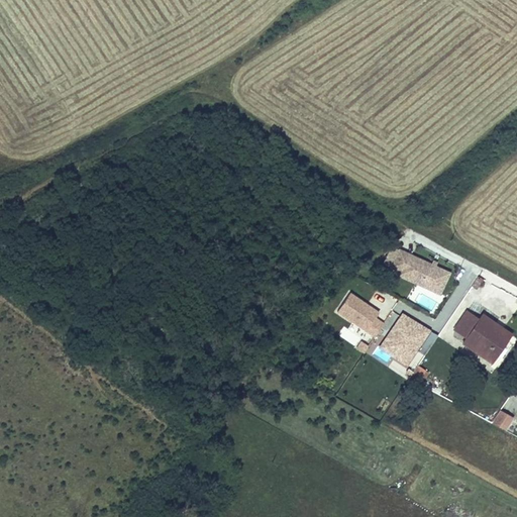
[(449,273),(399,249),(391,267),(400,271),(401,269),(425,281),(423,287),(439,294),(449,273)]
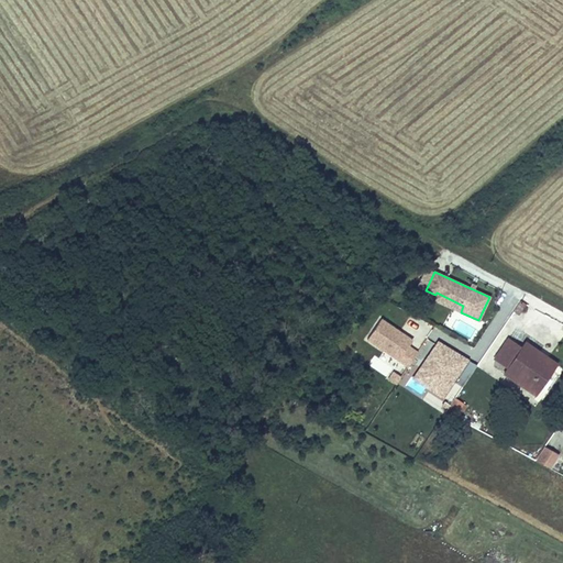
[(463,306),(437,293),(435,295),(433,299),(461,312),(463,306)]
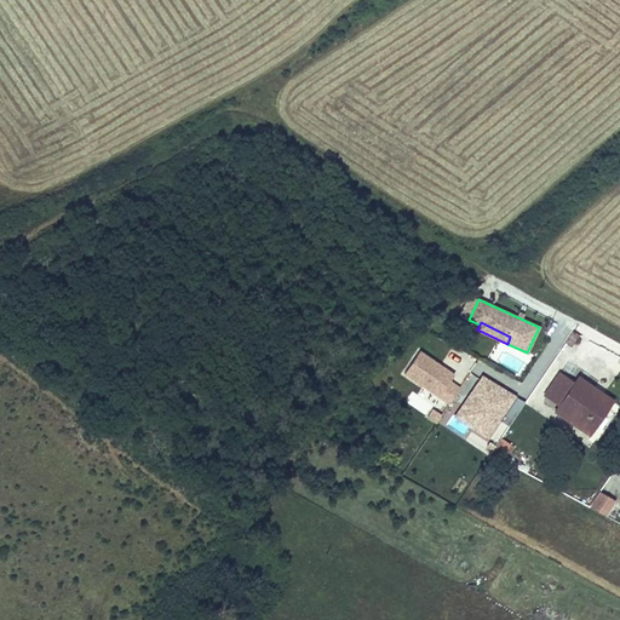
[(573,332),(566,344),(572,348),(579,336),(573,332)]
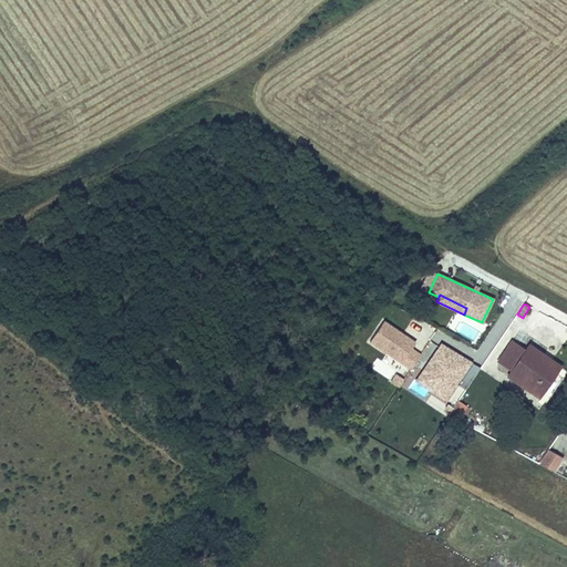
[(418,341),(385,320),(371,341),(402,362),(411,368),(421,353),(413,348),(418,341)]
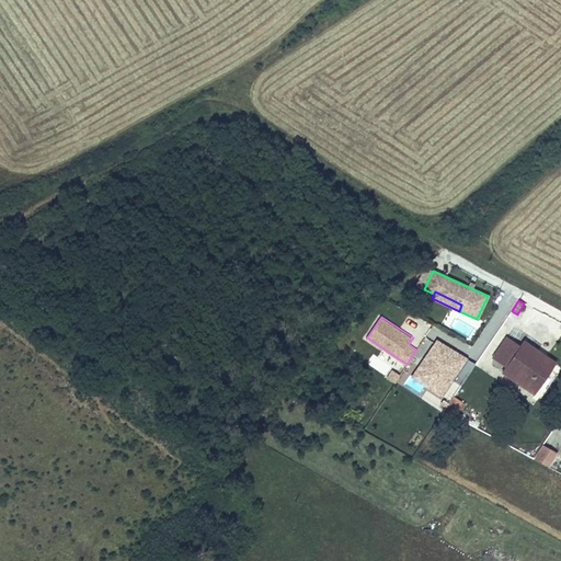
[(476,363),(466,357),(437,338),(411,376),(441,396),(456,373),(465,379),(476,363)]
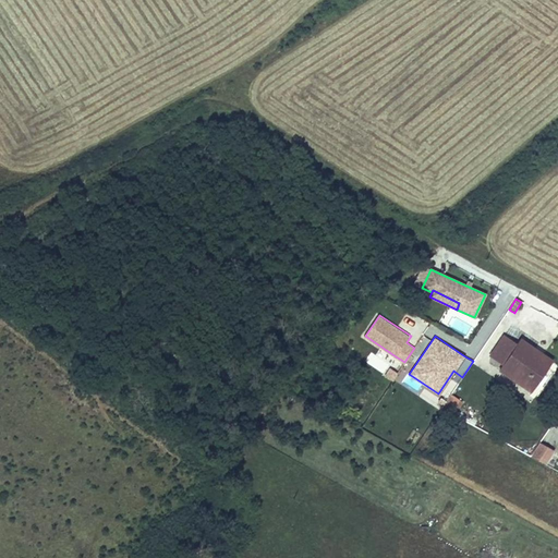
[(533,359),(537,352),(520,340),(516,346),(502,337),(489,355),(502,365),(499,371),(530,391),(546,367),(533,359)]
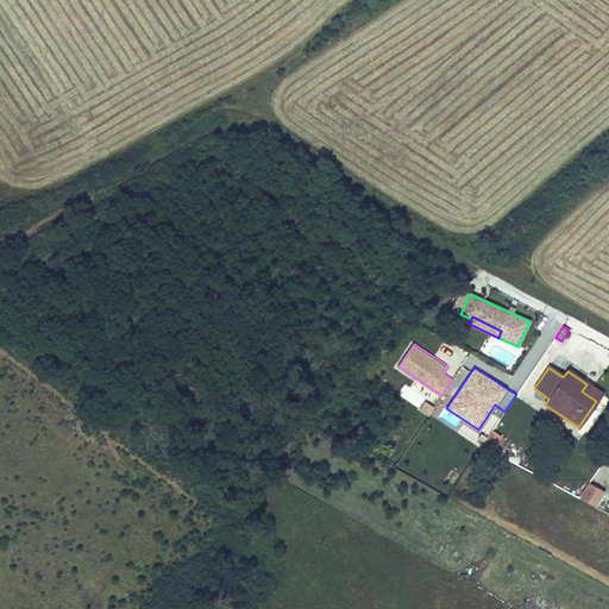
[(586,384),(582,391),(596,401),(601,395),(586,384)]
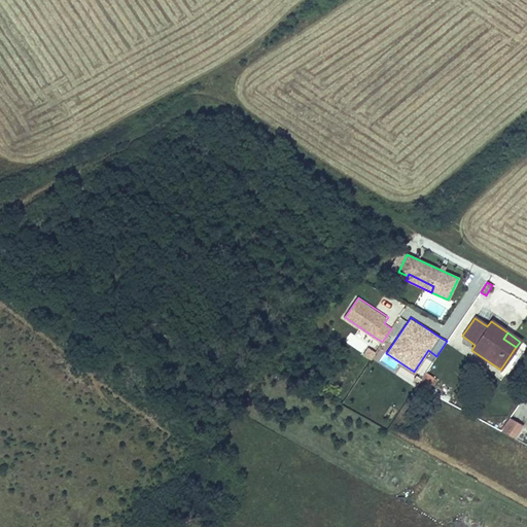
[(371,360),(376,352),(369,347),(362,355),(371,360)]
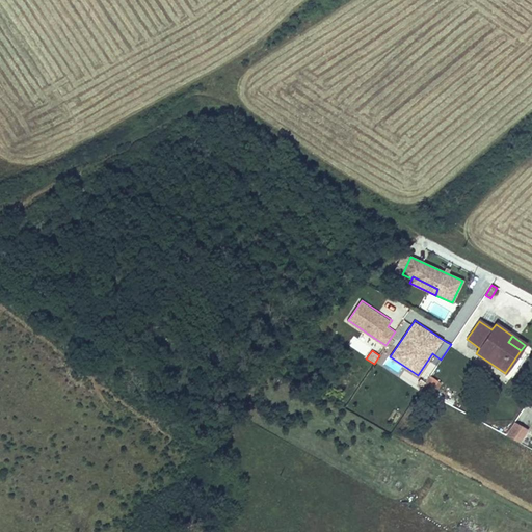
[(528,430),(514,423),(505,435),(520,444),(528,430)]
